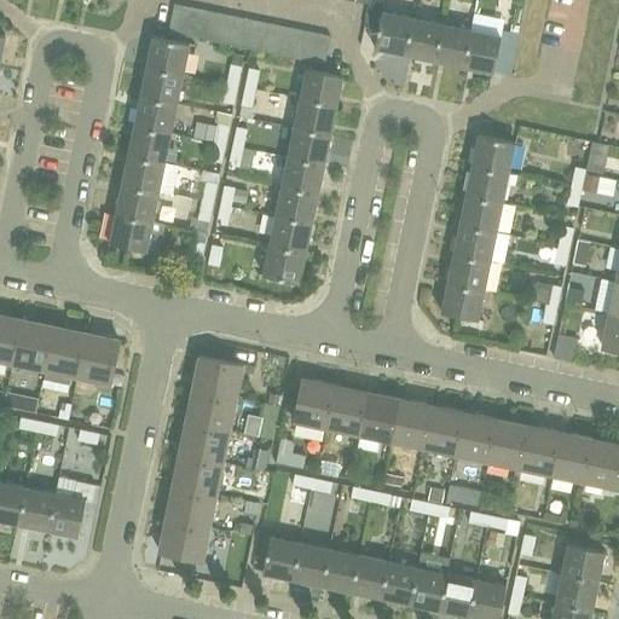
[(174,4),(168,33),(183,35),(189,7),(174,4)]
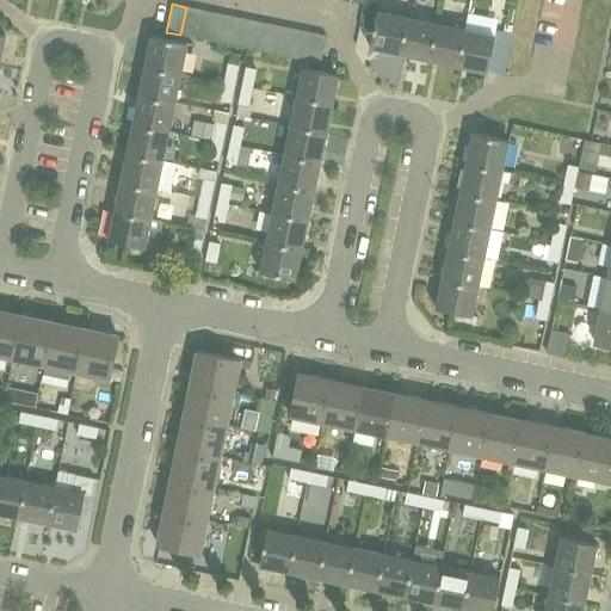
[(186,7),(180,35),(195,37),(201,10),(186,7)]
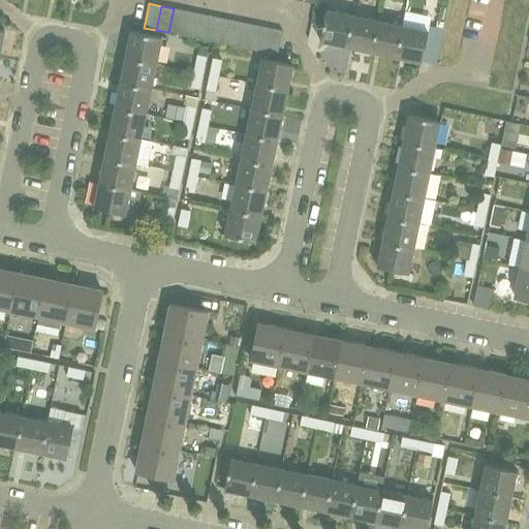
[(174,8),(168,32),(181,35),(185,10),(174,8)]
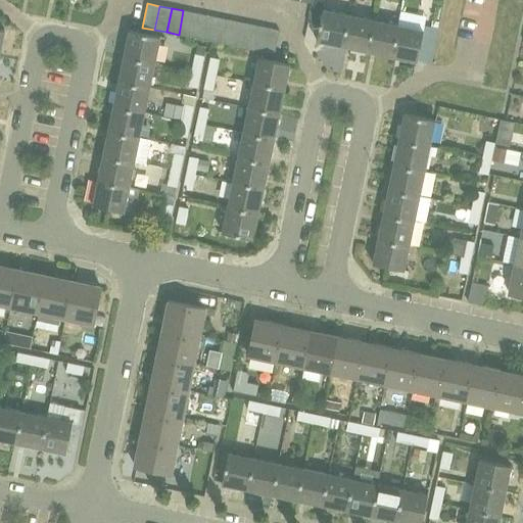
[(183,10),(179,35),(190,37),(195,13),(183,10)]
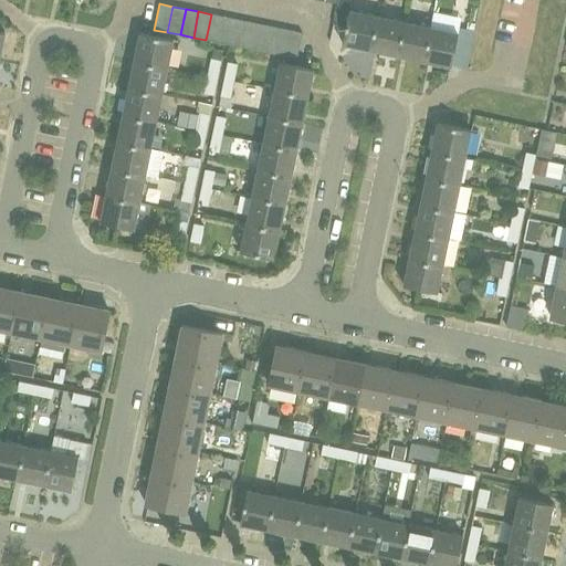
[(370,50),(377,17),(349,11),(343,44),(370,50)]
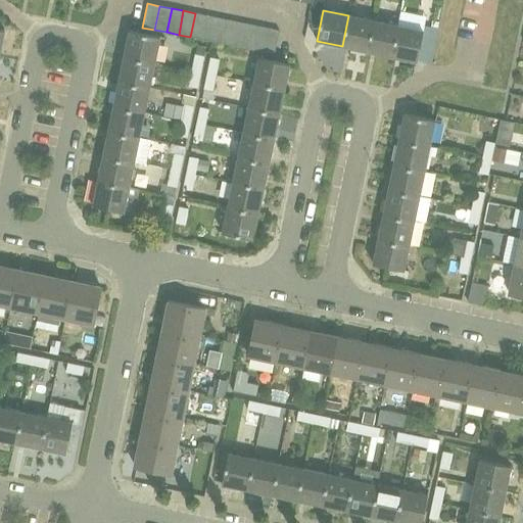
[(195,13),(190,37),(202,40),(207,15),(195,13)]
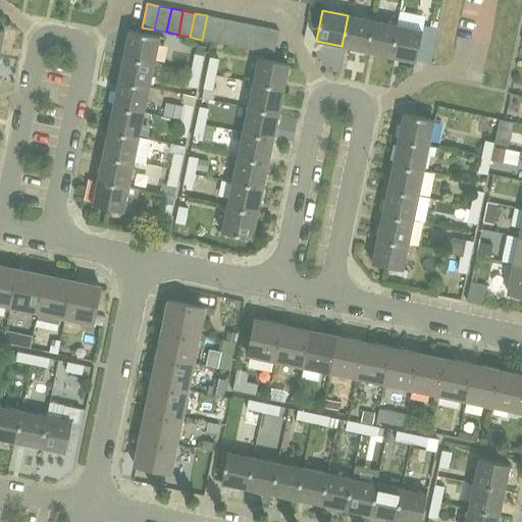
[(207,15),(202,40),(214,42),(219,18),(207,15)]
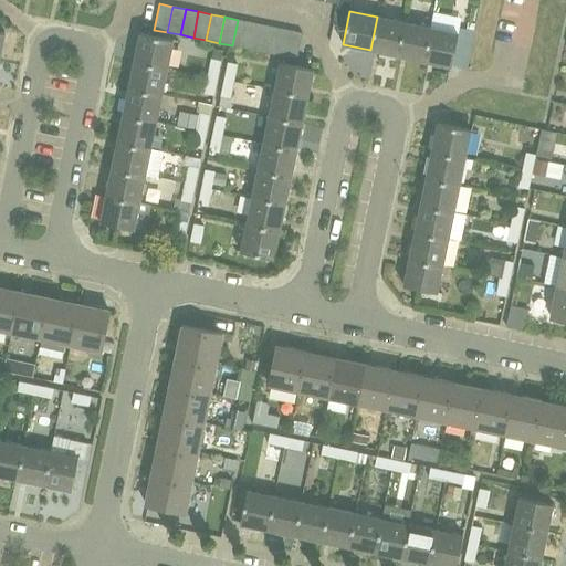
[(397,55),(404,22),(377,17),(370,50),(397,55)]
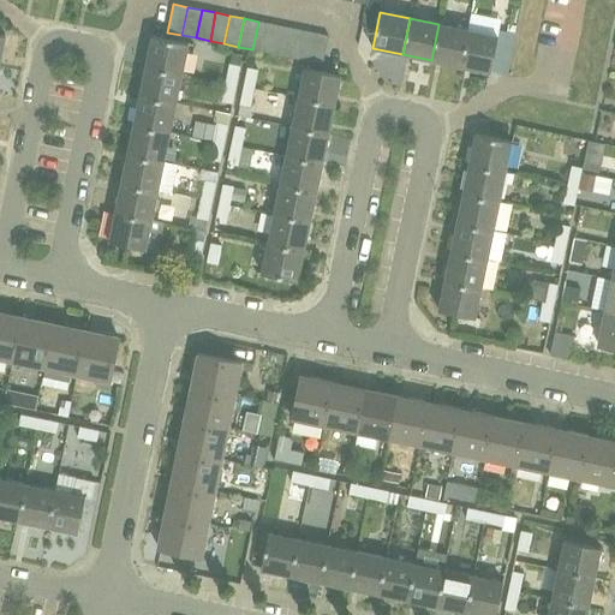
[(258,22),(252,49),(267,53),(273,24),(258,22)]
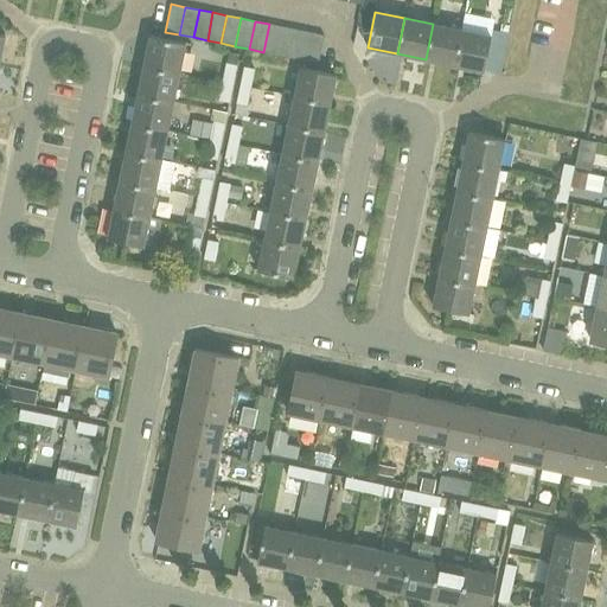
[(269,24),(263,52),(276,55),(282,26),(269,24)]
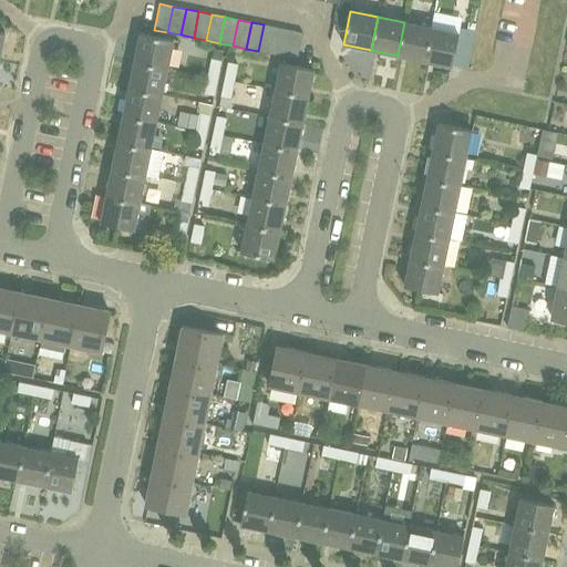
[(424,61),(432,28),(404,22),(398,55),(424,61)]
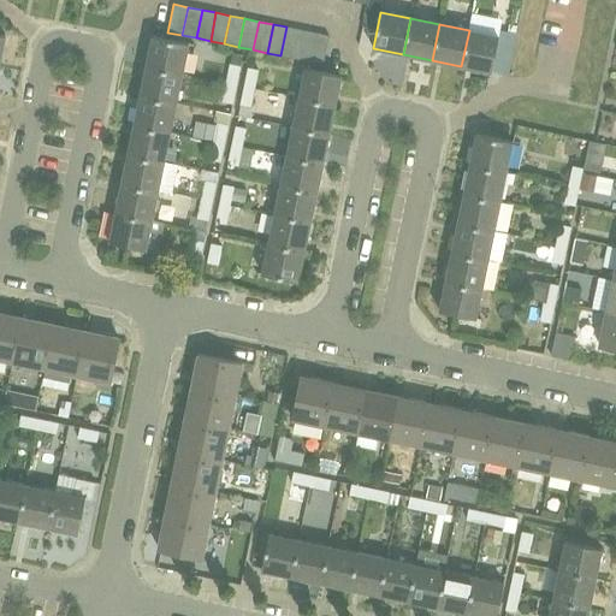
[(286,27),(280,55),(295,58),(301,30),(286,27)]
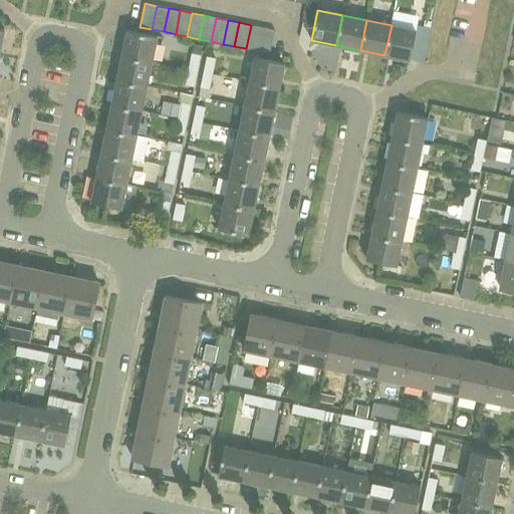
[(251,25),(246,48),(258,51),(263,27),(251,25)]
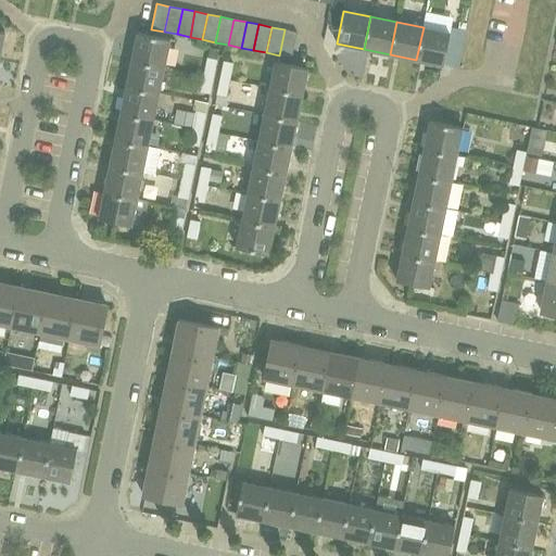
[(424,27),(416,60),(443,65),(450,33),(424,27)]
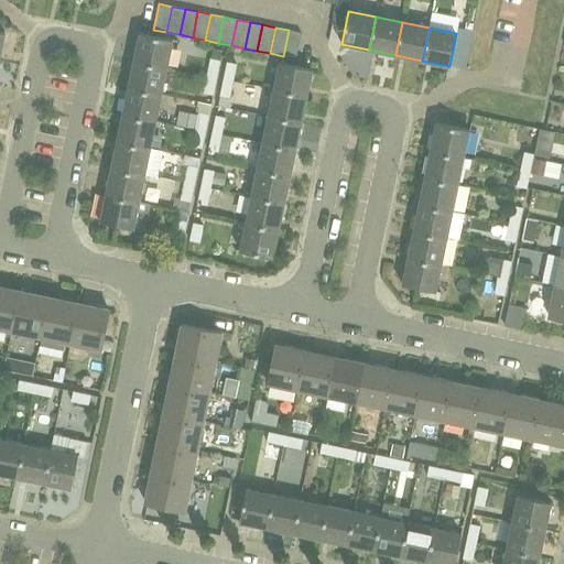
[(289,30),(283,56),(296,58),(302,33),(289,30)]
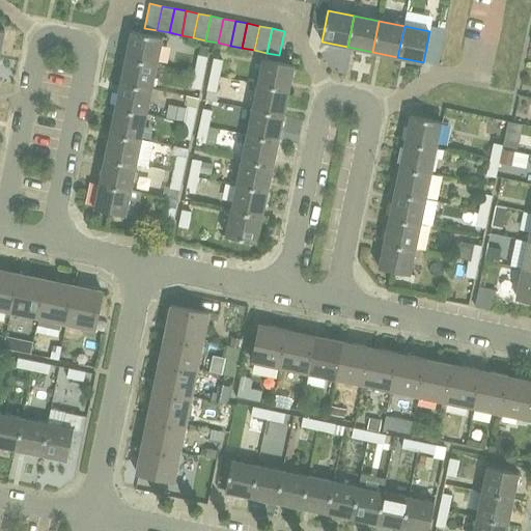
[(126,57),(157,63),(162,37),(131,31),(126,57)]
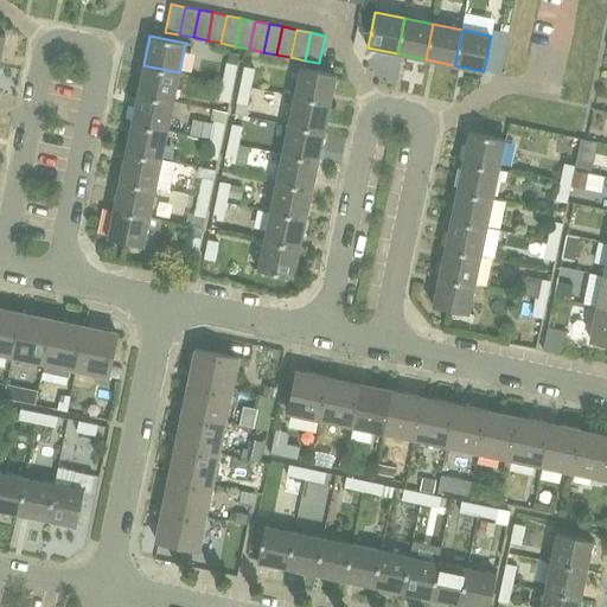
[(223,82),(234,84),(237,65),(227,63),(223,82)]
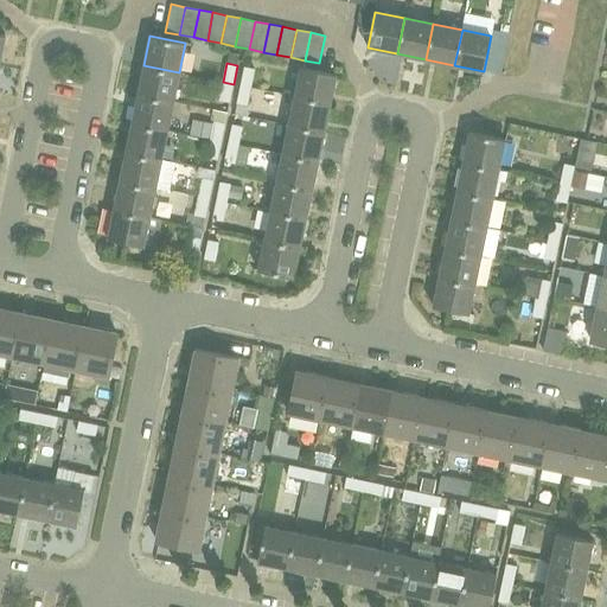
[(173,101),(179,72),(144,65),(138,94),(173,101)]
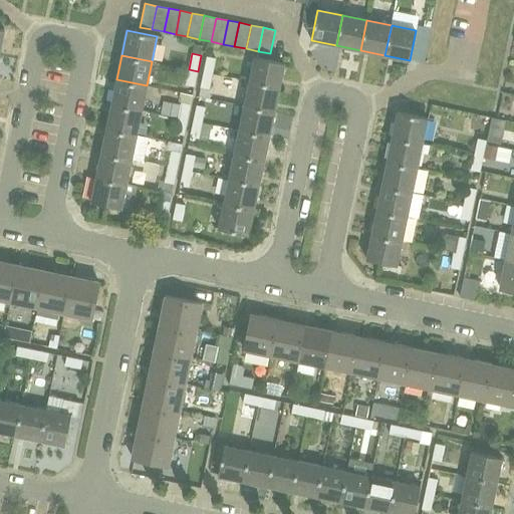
[(204,72),(212,74),(216,58),(207,56),(204,72)]
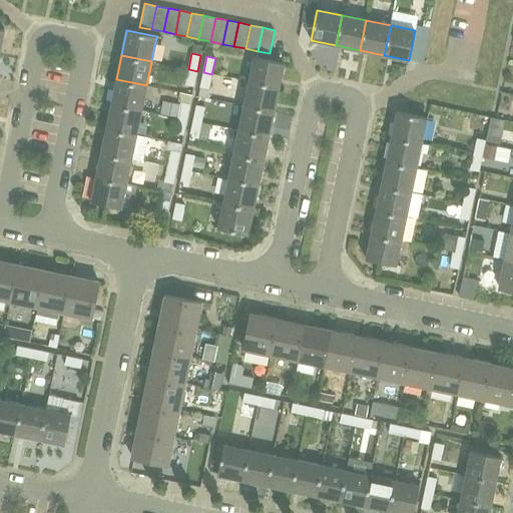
[(248,81),(279,88),(285,63),(254,56),(248,81)]
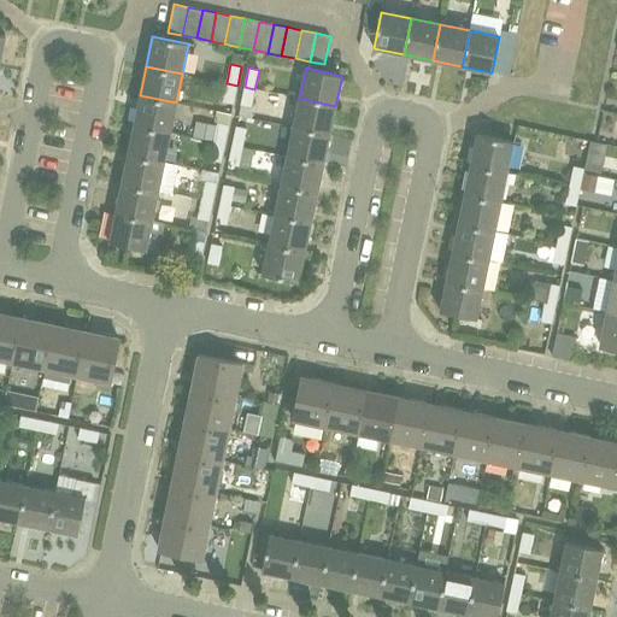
[(234,104),(238,86),(227,83),(223,101),(234,104)]
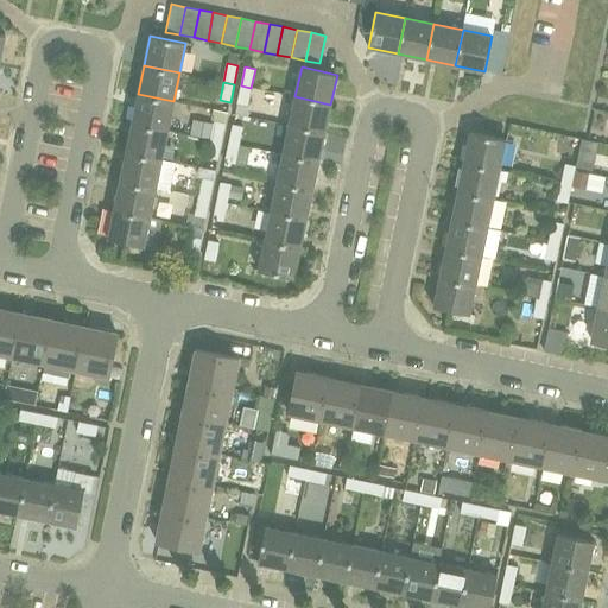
[(247,106),(251,88),(241,86),(238,103),(247,106)]
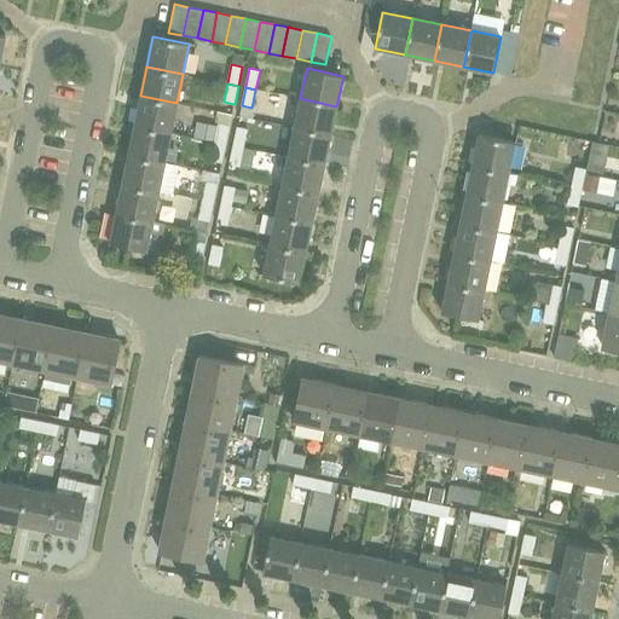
[(171,133),(177,103),(140,96),(134,125),(171,133)]
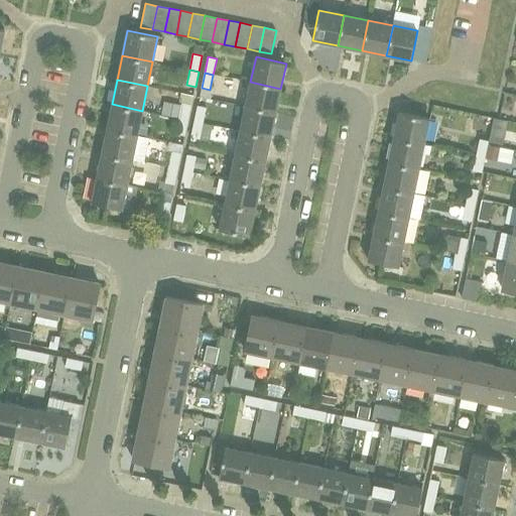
[(275,113),(280,89),(250,82),(245,107),(275,113)]
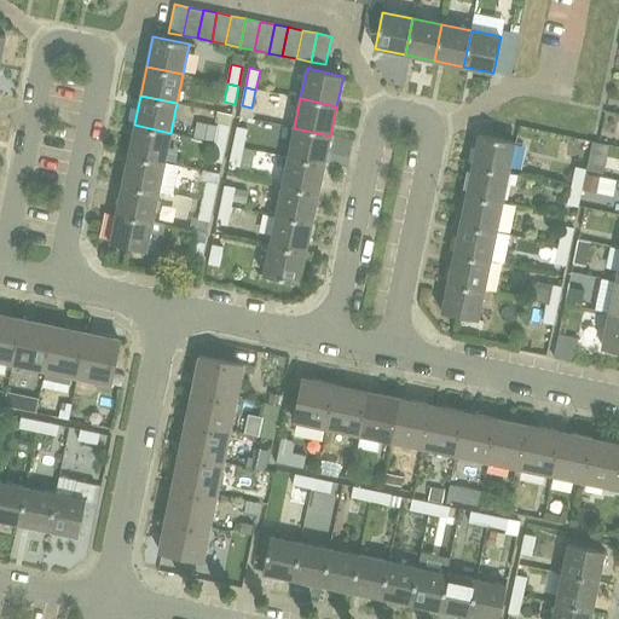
[(226,144),(230,126),(232,116),(217,113),(214,122),(219,123),(215,142),(226,144)]
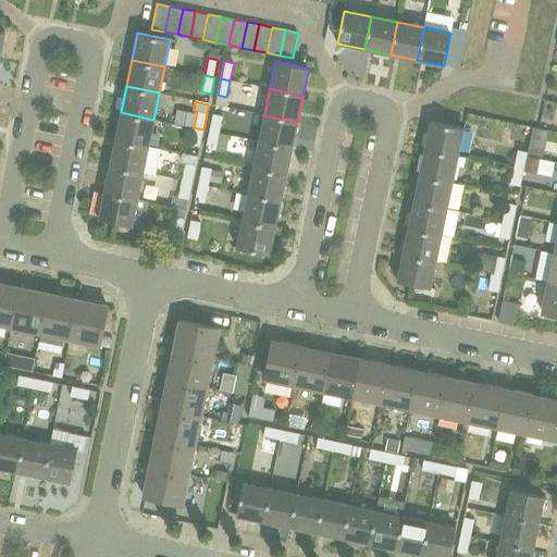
[(148,146),(153,120),(121,112),(115,139),(148,146)]
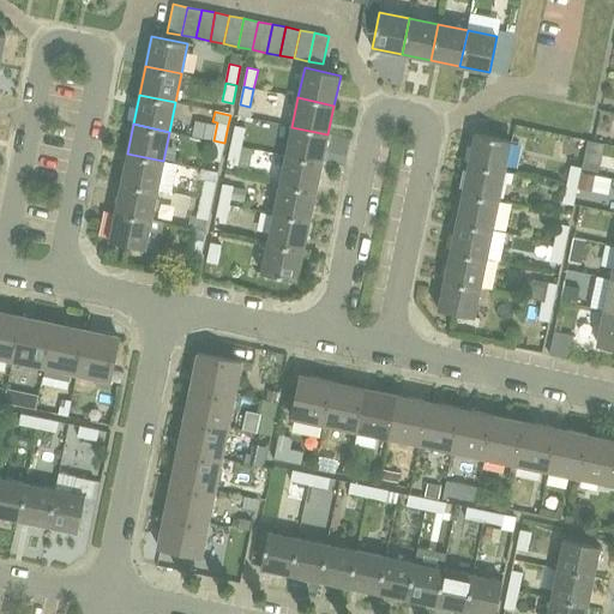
[(232,144),(241,146),(245,128),(235,126),(232,144)]
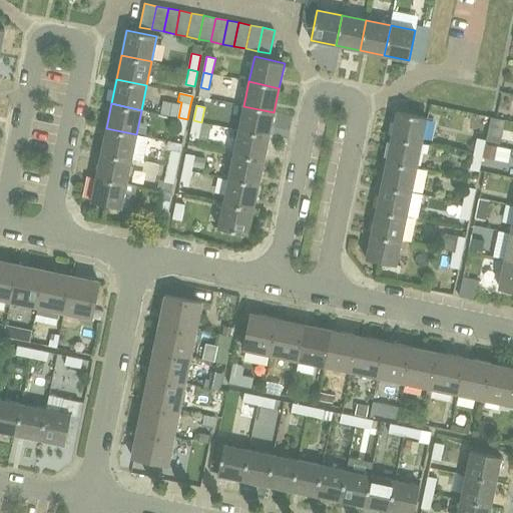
[(269,136),(274,112),(243,106),(238,130),(269,136)]
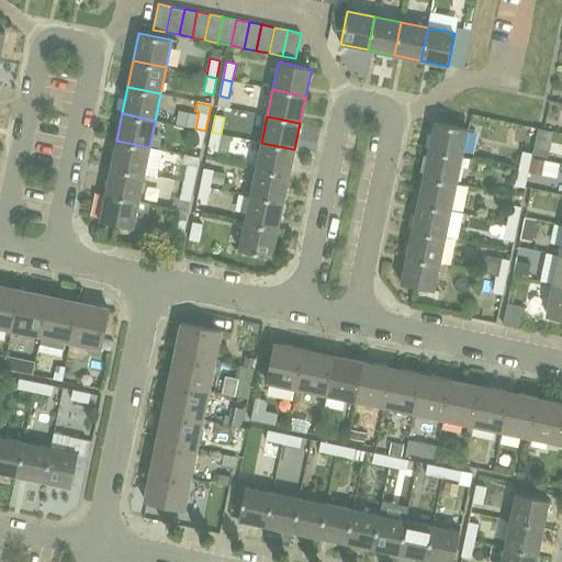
[(428,149),(461,157),(468,130),(435,122),(428,149)]
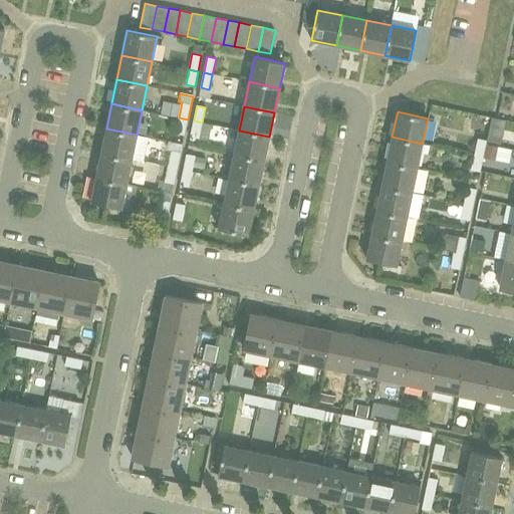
[(185,136),(188,119),(179,117),(176,134),(185,136)]
